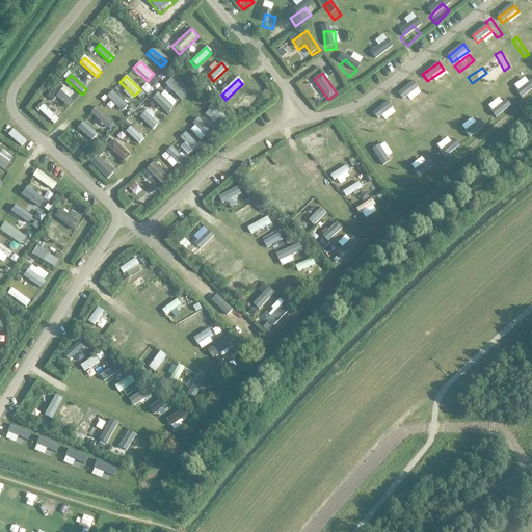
[(181,101),(186,96),(173,80),(166,85),(181,101)]
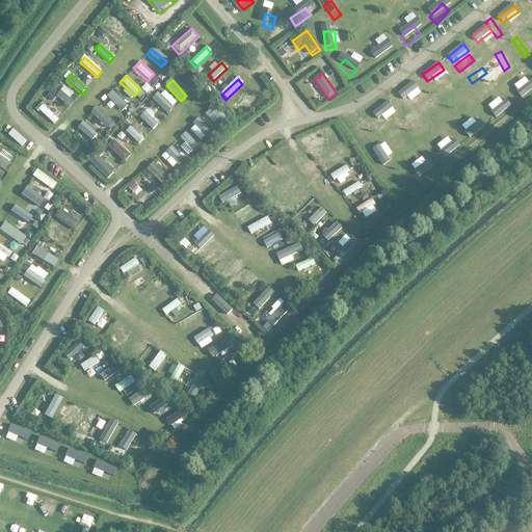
[(531,81),(516,92),(521,99),(531,90),(531,81)]
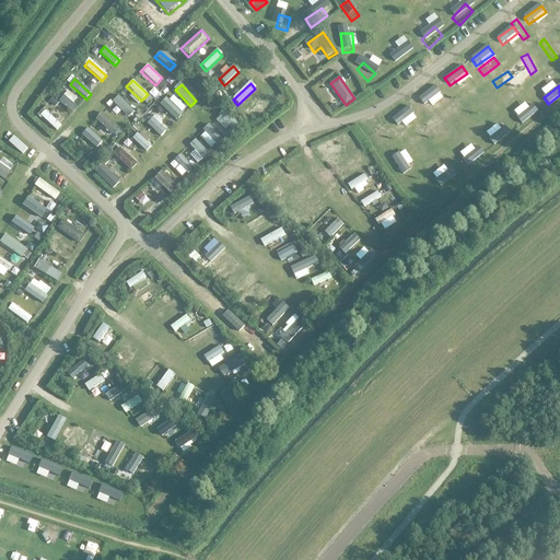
[(435,86),(418,98),(424,107),(441,95),(435,86)]
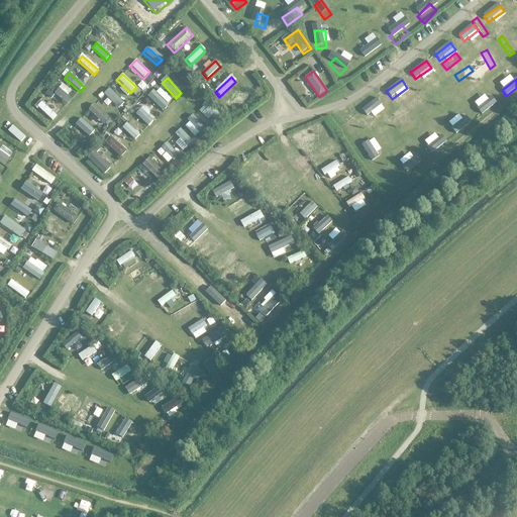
[(482,80),(469,91),(475,97),(487,87),(482,80)]
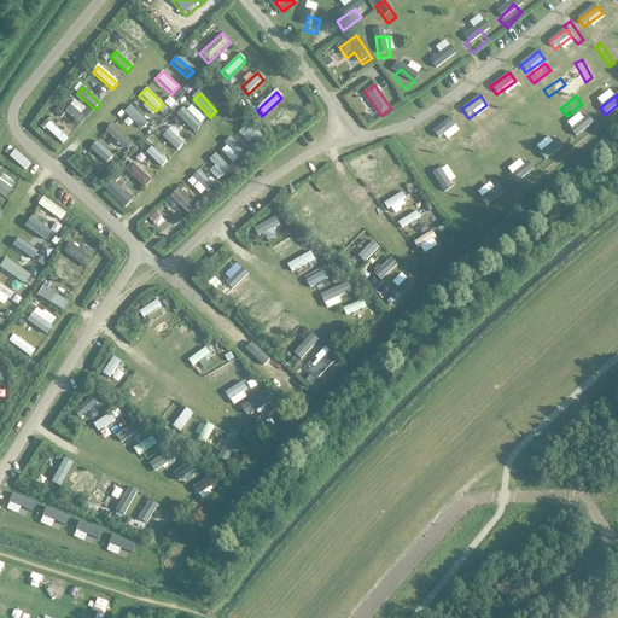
[(122,114),(140,130),(149,122),(130,105),(122,114)]
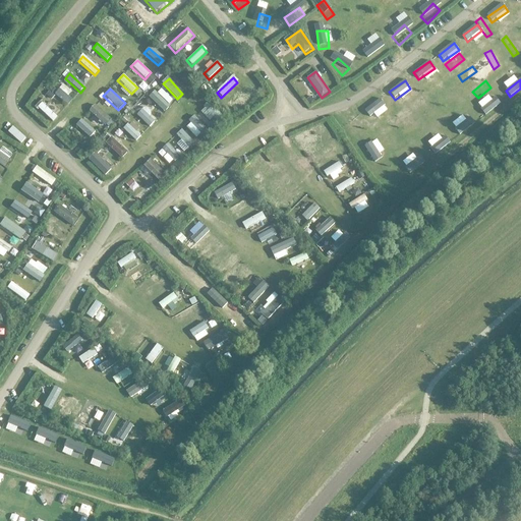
[(55,94),(68,106),(72,102),(59,90),(55,94)]
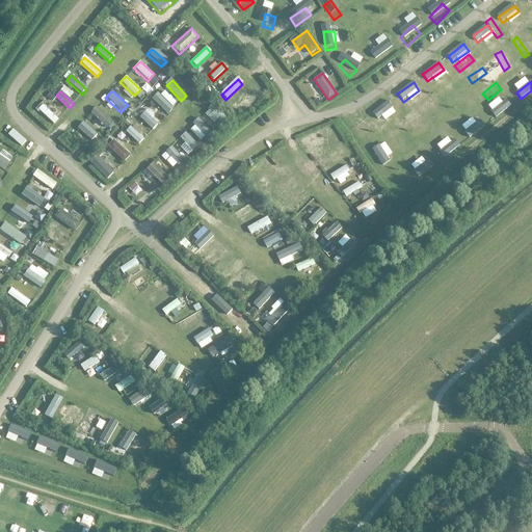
[(166,116),(174,109),(159,95),(153,101),(166,116)]
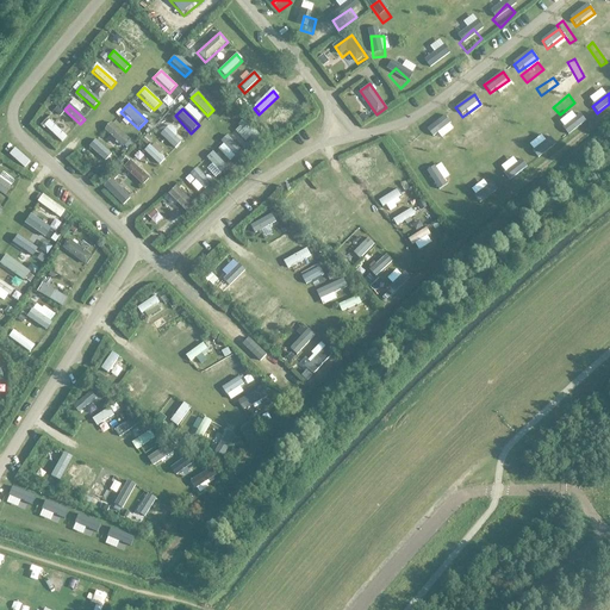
[(530,114),(514,126),(518,132),(535,120),(530,114)]
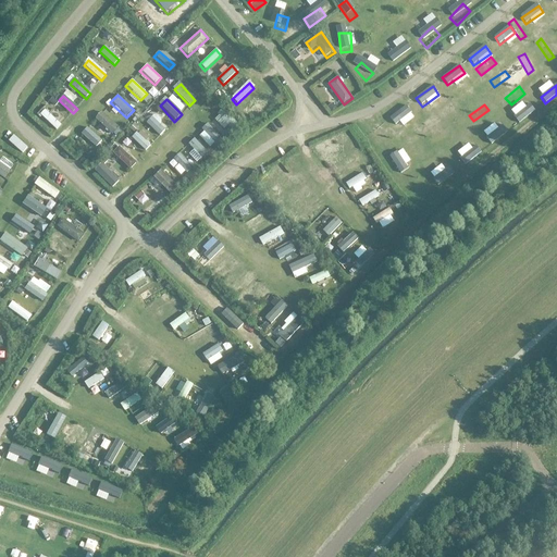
[(249,118),(255,125),(272,112),(268,106),(249,118)]
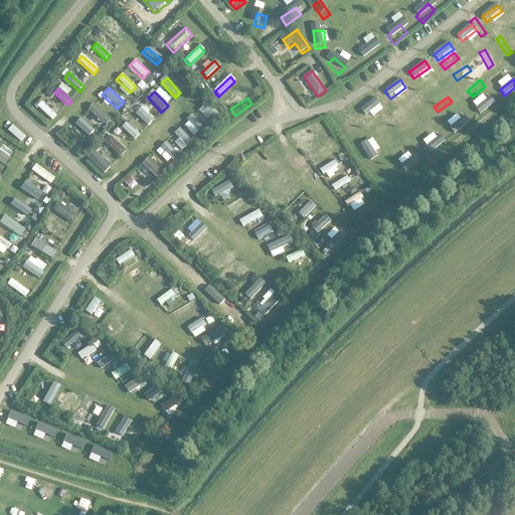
[(490,98),(475,108),(480,115),(495,104),(490,98)]
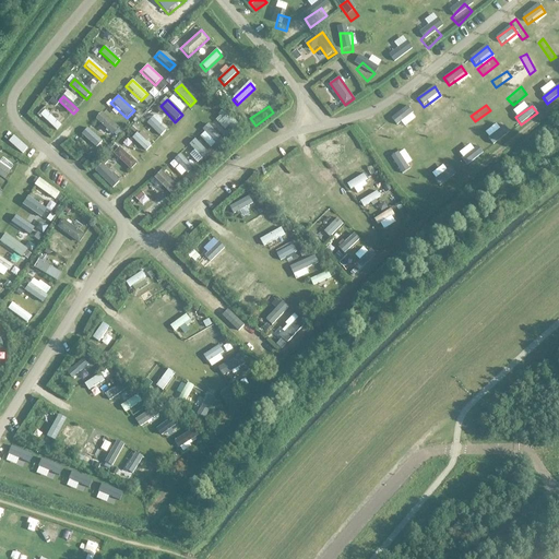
[(407,107),(391,118),(396,126),(413,115),(407,107)]
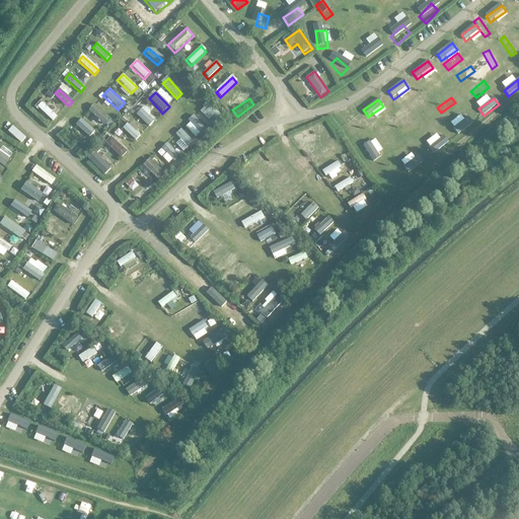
[(38,108),(52,122),(56,117),(42,103),(38,108)]
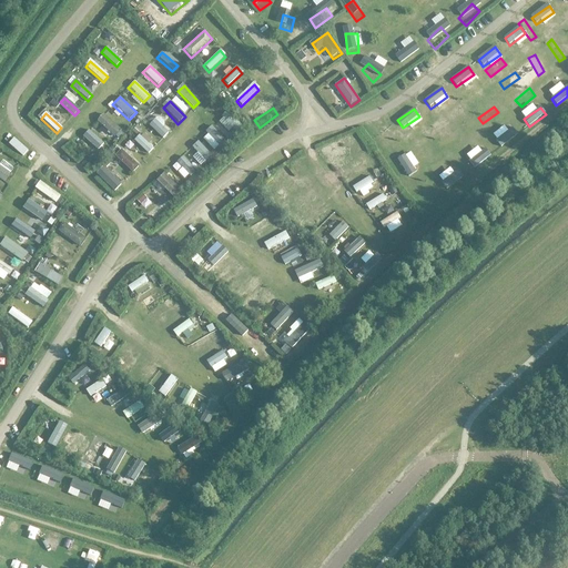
[(95,122),(113,138),(120,129),(103,113),(95,122)]
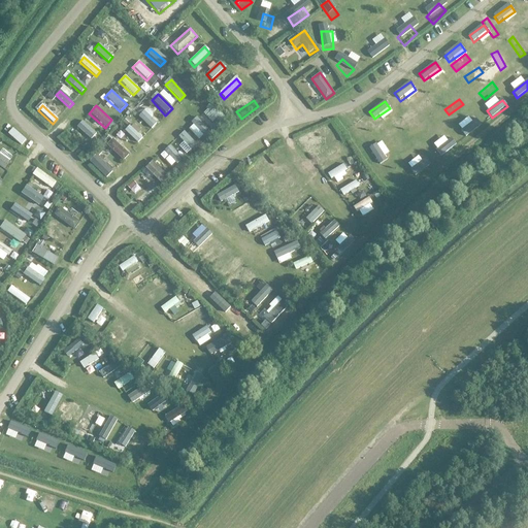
[(203,113),(212,124),(217,120),(208,109),(203,113)]
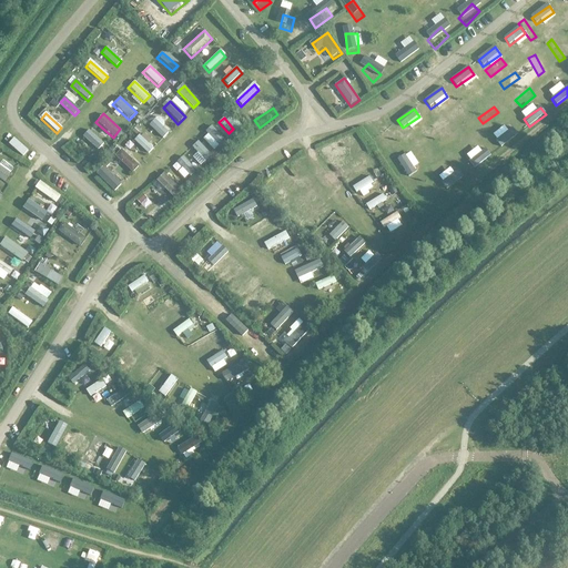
[(526,138),(534,132),(521,118),(515,123),(526,138)]
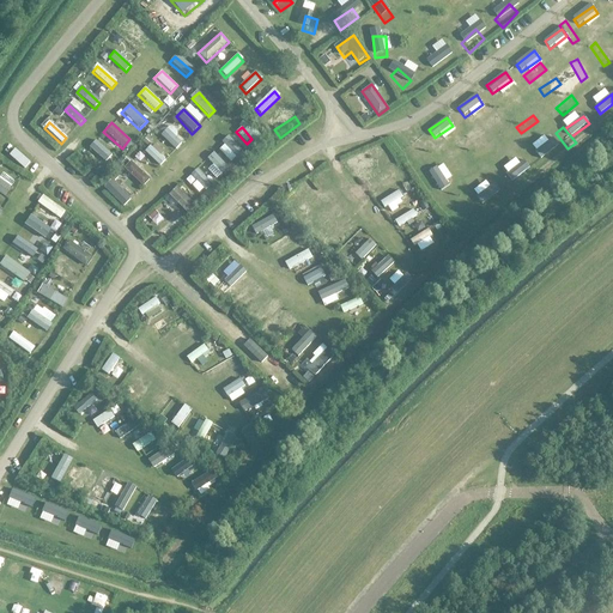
[(176,150),(182,143),(170,129),(163,135),(176,150)]
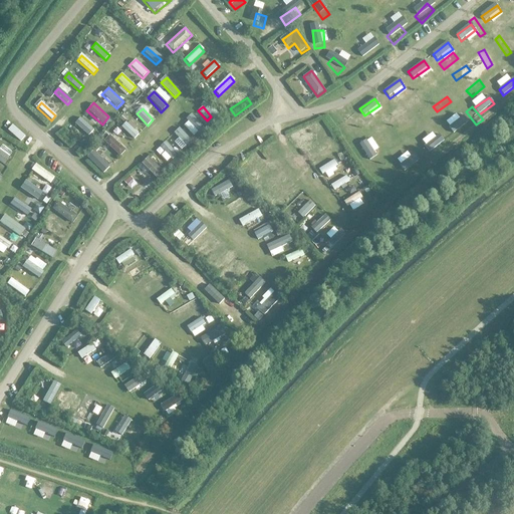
[(186,119),(199,134),(205,129),(192,113),(186,119)]
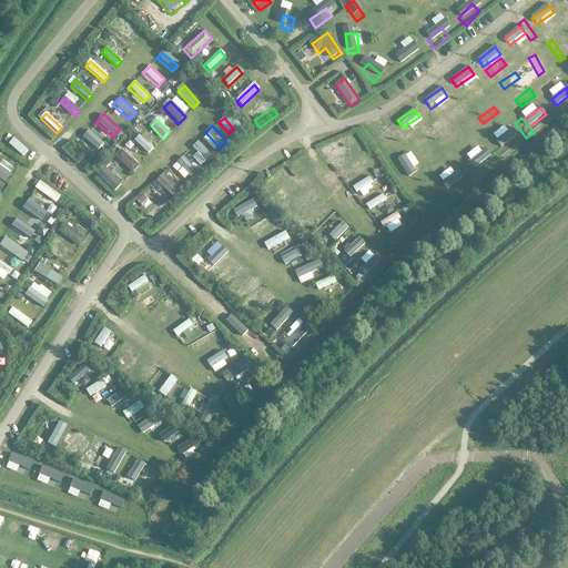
[(435,132),(448,148),(457,140),(443,125),(435,132)]
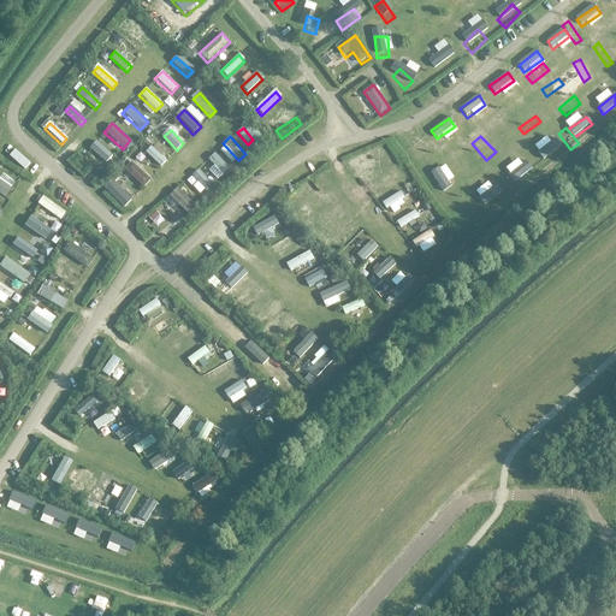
[(557,140),(538,153),(543,160),(562,147),(557,140)]
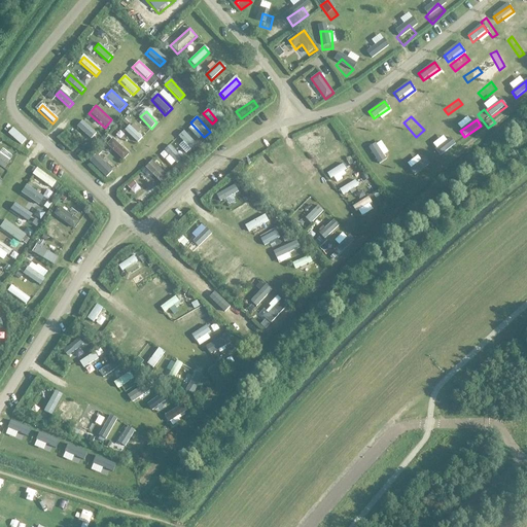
[(362,121),(357,126),(366,139),(372,136),(362,121)]
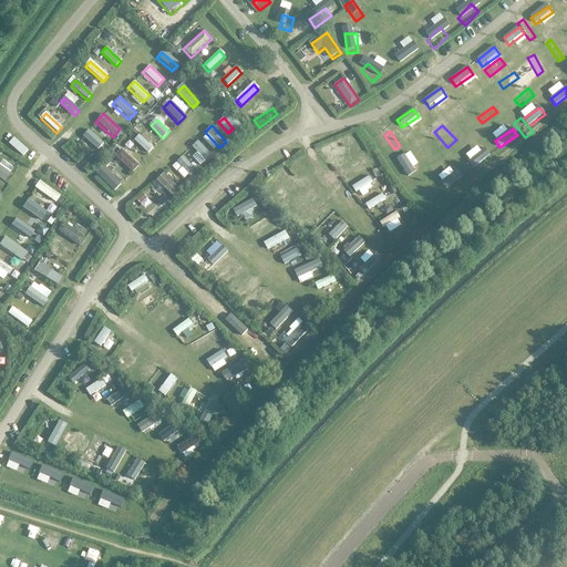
[(84,137),(98,151),(103,144),(90,132),(84,137)]
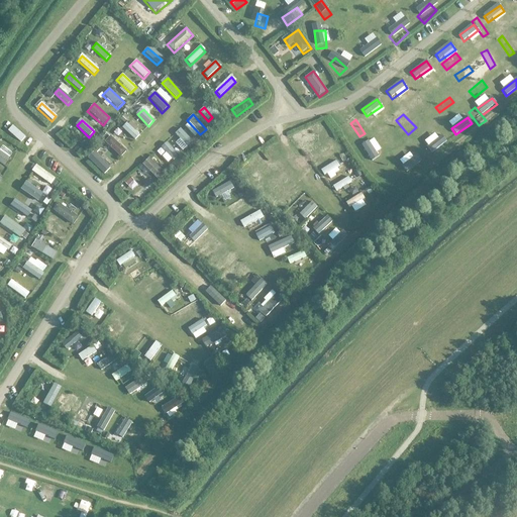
[(134,140),(139,136),(128,124),(123,128),(134,140)]
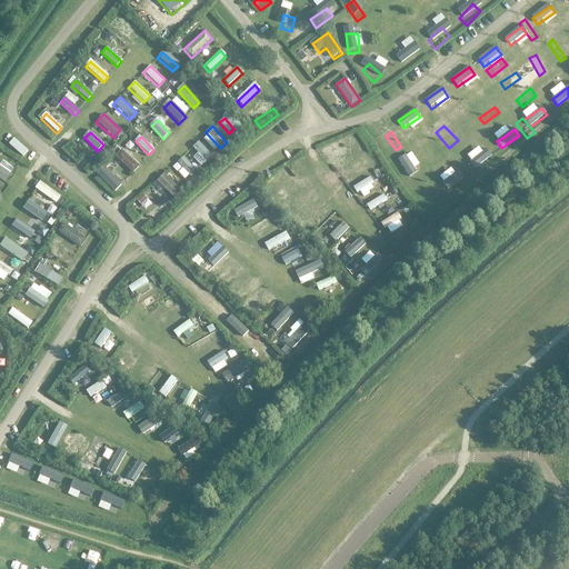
[(191,148),(206,163),(212,157),(198,141),(191,148)]
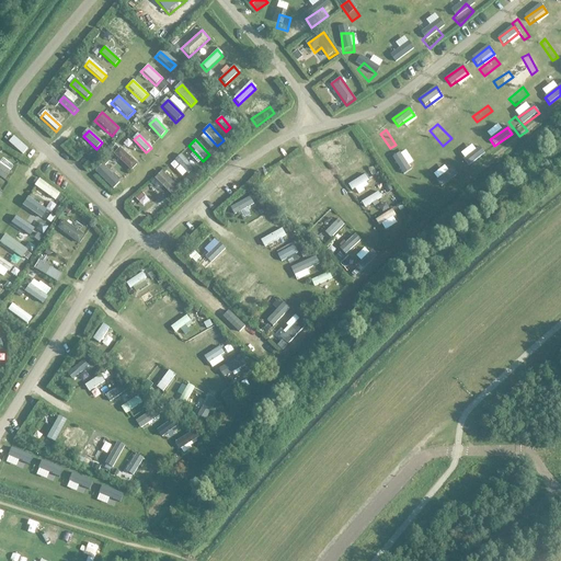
[(328,162),(347,151),(343,144),(323,156),(328,162)]
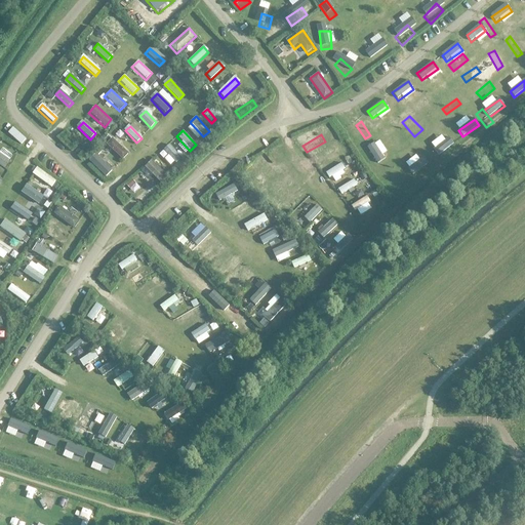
[(393,134),(376,143),(379,149),(396,140),(393,134)]
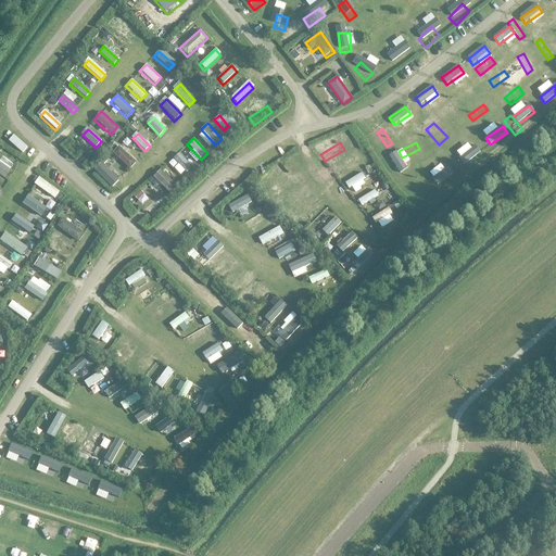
[(476,147),(459,159),(464,165),(480,154),(476,147)]
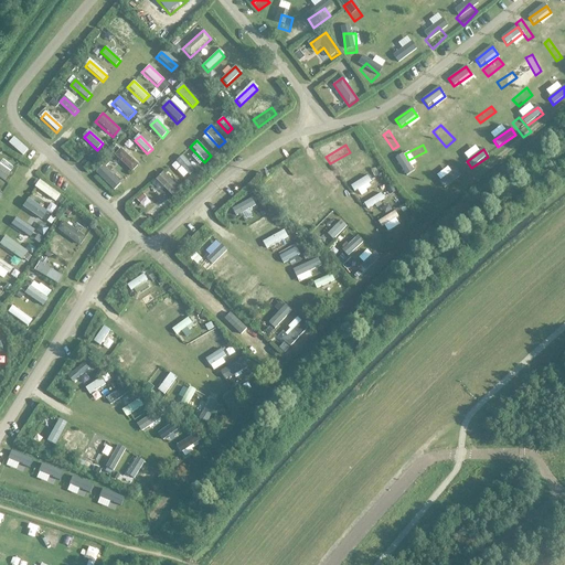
[(131,173),(138,168),(121,150),(116,156),(131,173)]
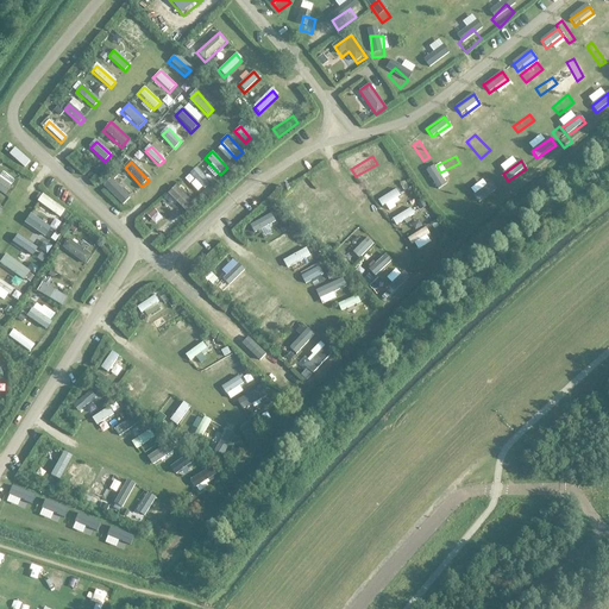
[(188,174),(203,190),(211,183),(196,168),(188,174)]
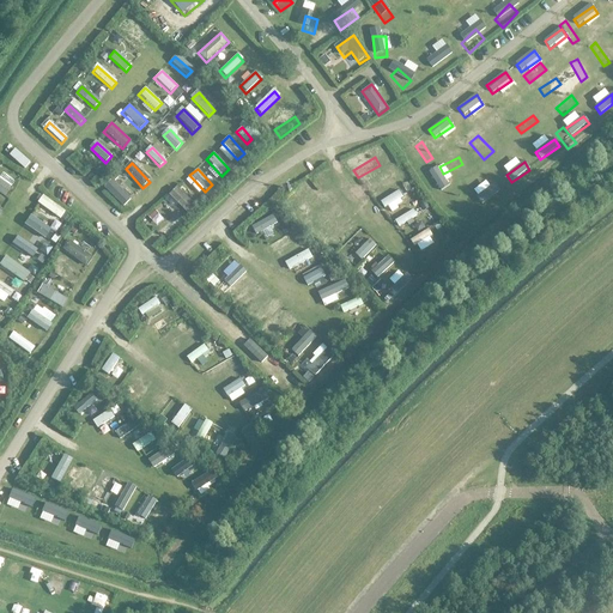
[(429,174),(441,193),(449,188),(437,169),(429,174)]
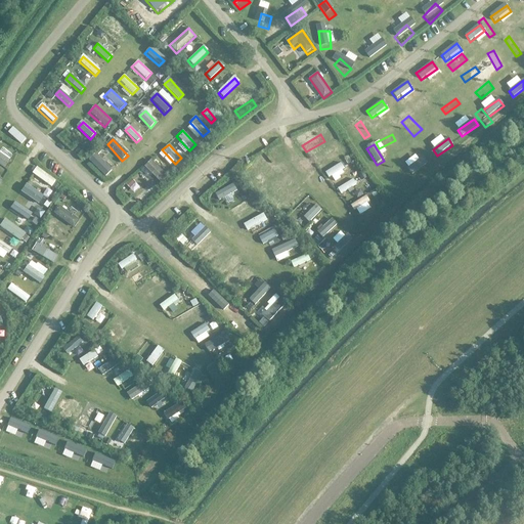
[(333,149),(314,162),(317,168),(337,156),(333,149)]
